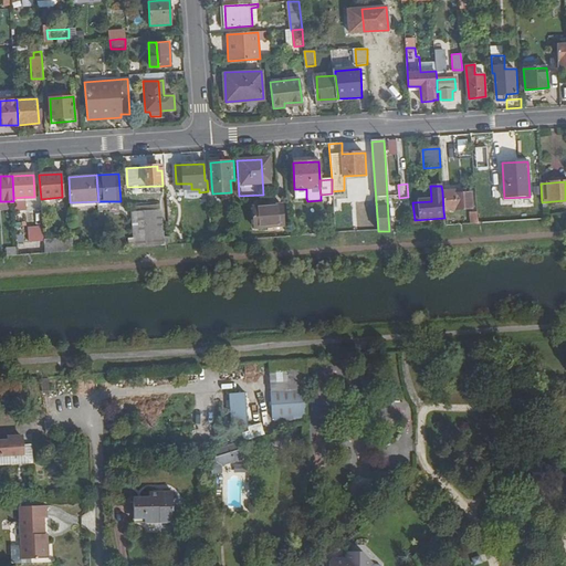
[(306,189),(294,189),(295,199),(306,198),(306,189)]
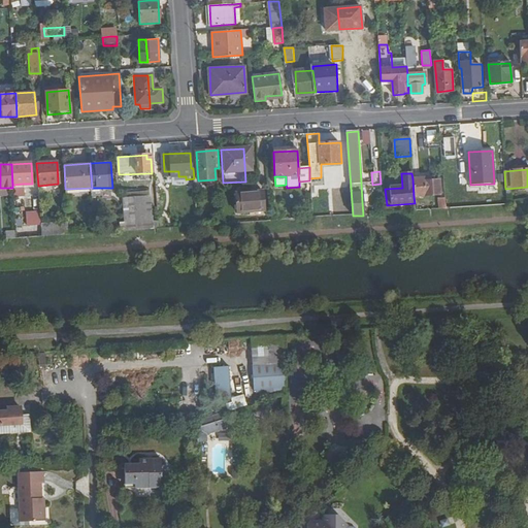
[(413,178),(414,197),(439,195),(439,179),(433,179),(433,177),(413,178)]
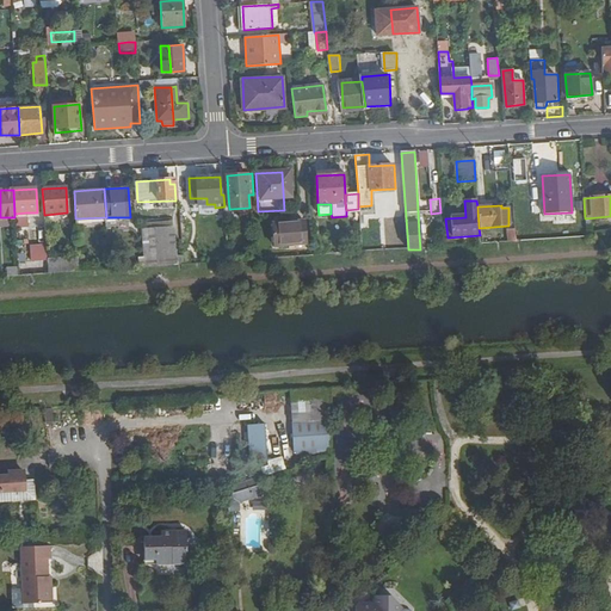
[(14,217),(14,227),(26,226),(26,213),(14,214),(14,217)]
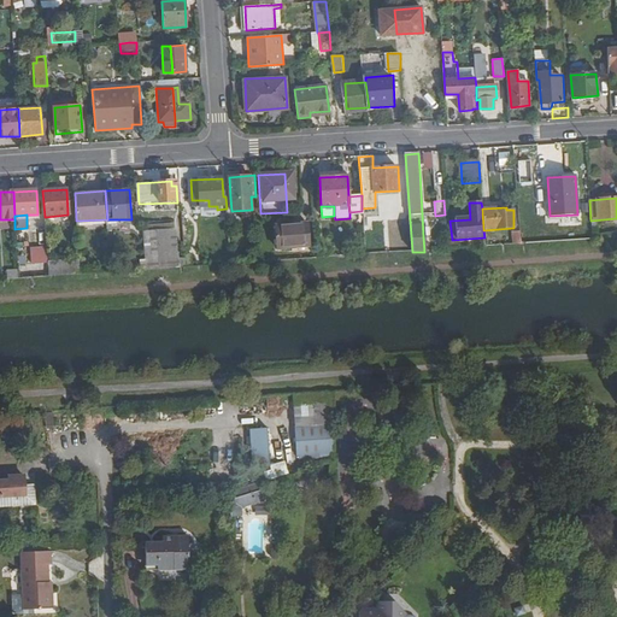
[(303,246),(301,224),(276,225),(276,247),(303,246)]
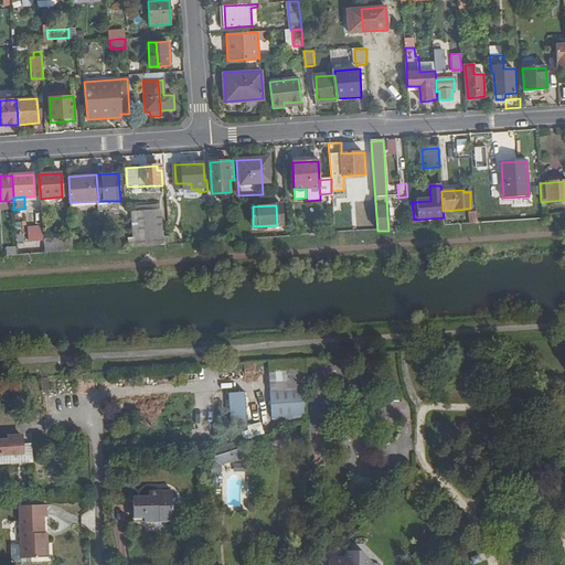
[(128,238),(129,248),(162,245),(161,240),(160,211),(132,212),(134,238),(128,238)]
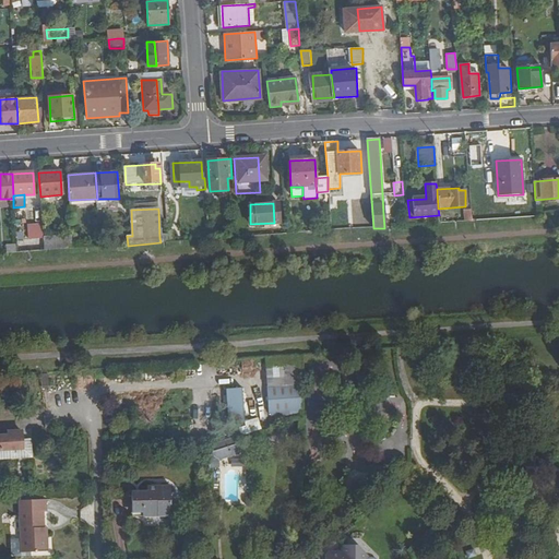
[(26,224),(27,239),(43,239),(42,223),(26,224)]
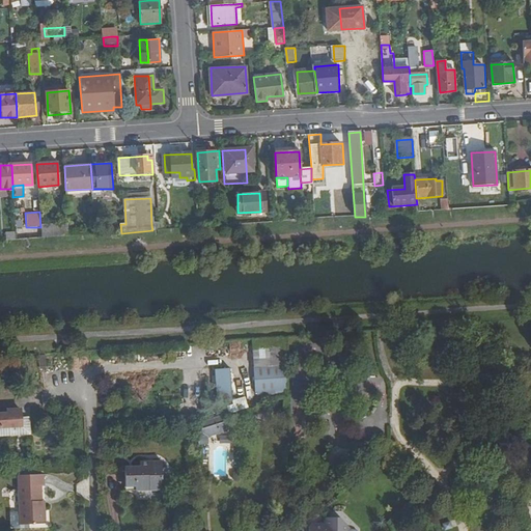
[(40,225),(42,236),(52,234),(50,224),(40,225)]
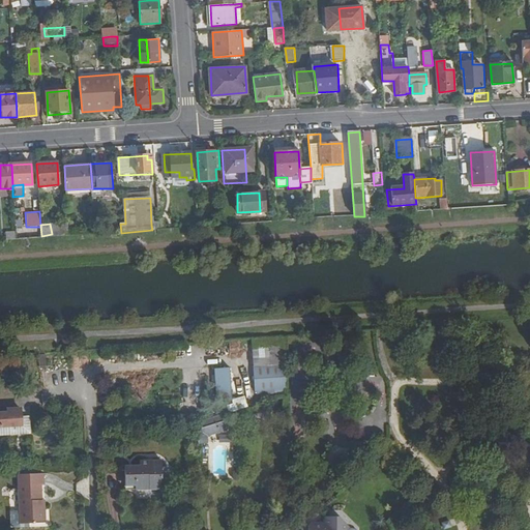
[(13,231),(5,232),(6,239),(15,238),(13,231)]
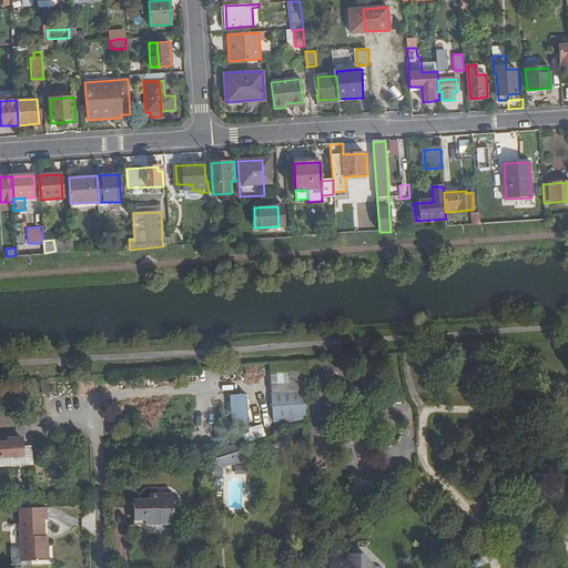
[(308,418),(310,361),(271,363),(274,421),(308,418)]
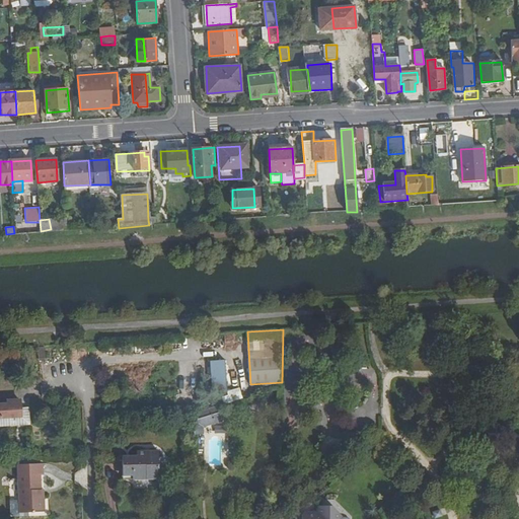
[(36,360),(46,360),(44,346),(36,346),(36,360)]
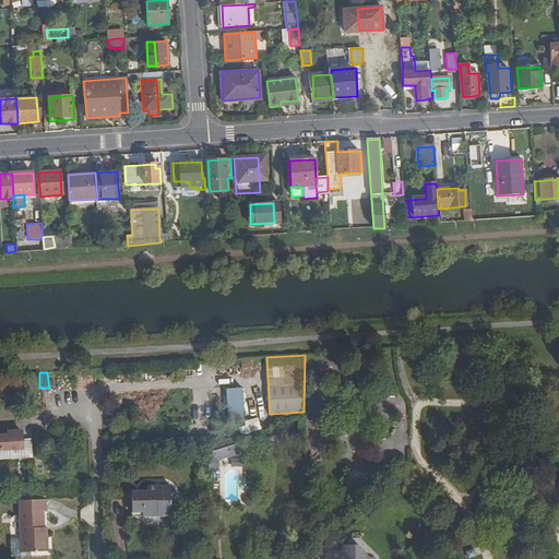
[(245,424),(245,423),(242,389),(228,390),(230,425),(238,424),(245,424)]
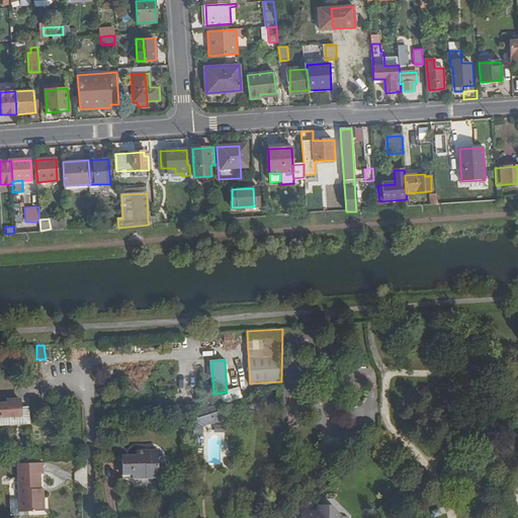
[(224,404),(243,398),(240,389),(227,392),(227,393),(221,393),(224,404)]
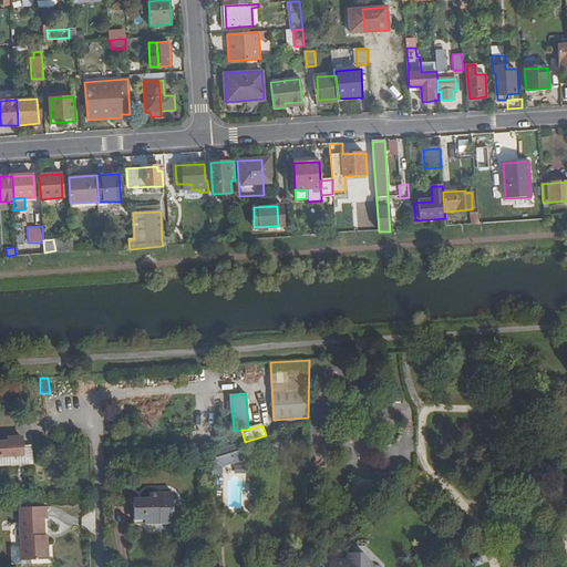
[(0,456),(22,455),(22,437),(0,437),(0,456)]
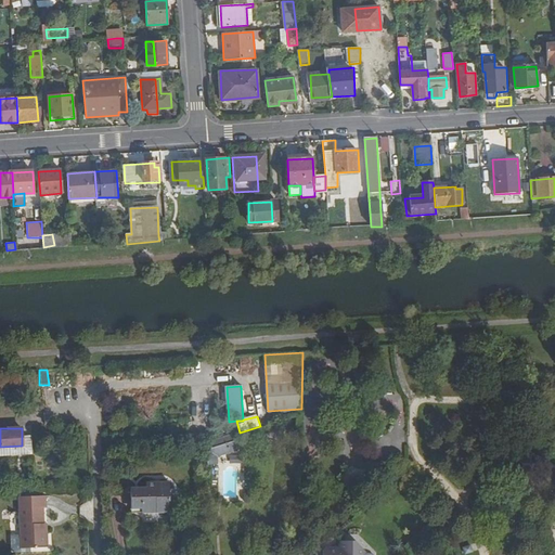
[(234,434),(207,442),(207,457),(217,457),(217,450),(236,443),(234,434)]
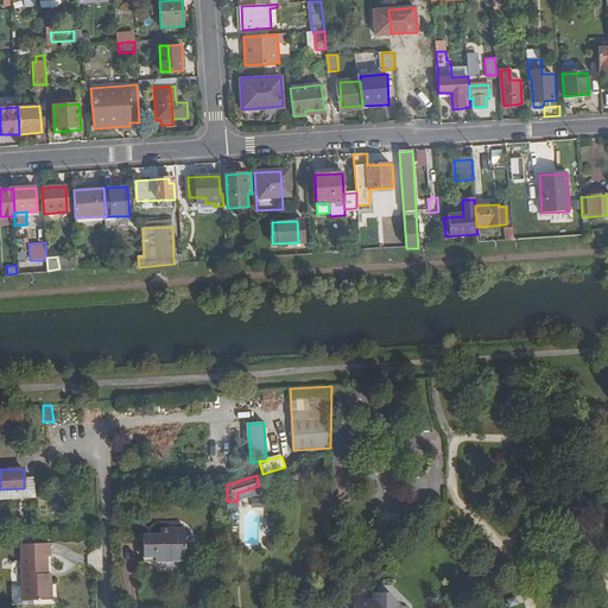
[(162,529),(162,533),(160,538),(143,538),(144,556),(154,556),(154,561),(184,561),(184,549),(187,548),(187,527),(162,529)]
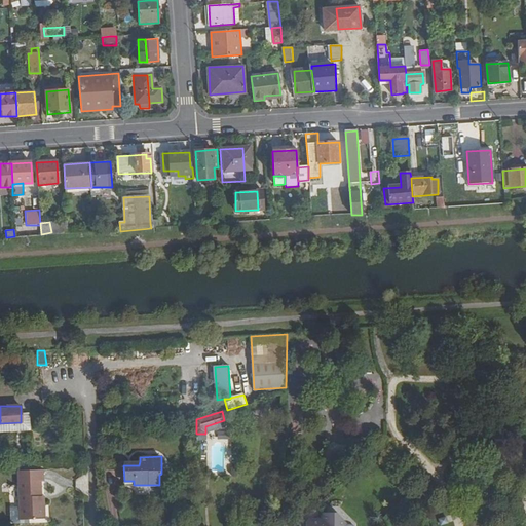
[(46,519),(46,501),(40,501),(40,496),(42,496),(42,481),(45,481),(45,471),(20,471),(21,519),(46,519)]
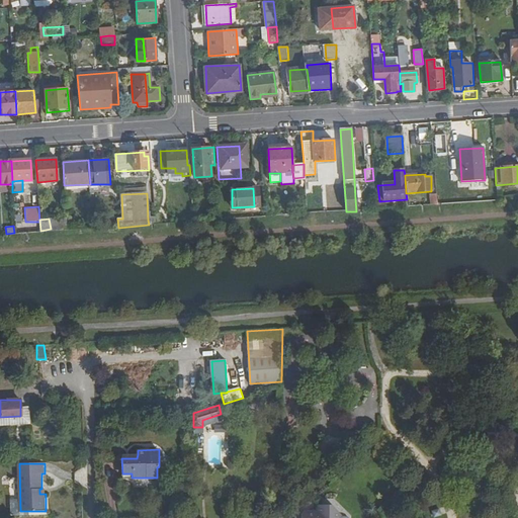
[(301,517),(342,517),(343,517),(334,505),(321,505),(320,511),(307,511),(303,515),(301,517)]
